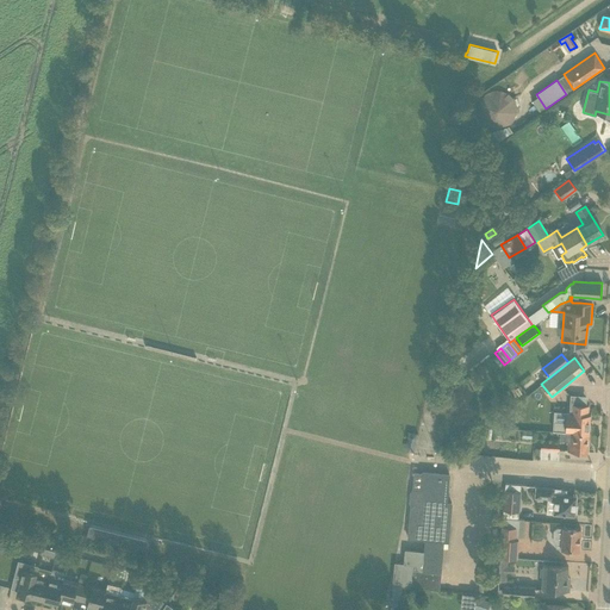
[(533,416),(541,416),(541,400),(524,400),(523,427),(533,427),(533,416)]
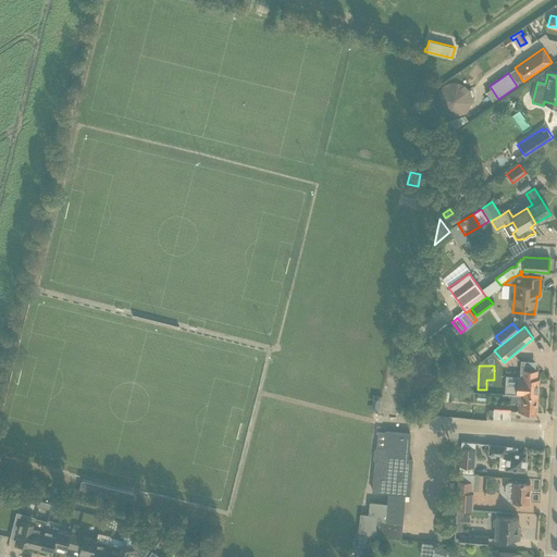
[(505,393),(505,394),(519,394),(519,395),(522,395),(537,396),(539,378),(536,378),(536,370),(537,370),(523,369),(522,378),(520,376),(517,376),(517,384),(514,384),(506,384),(505,393)]
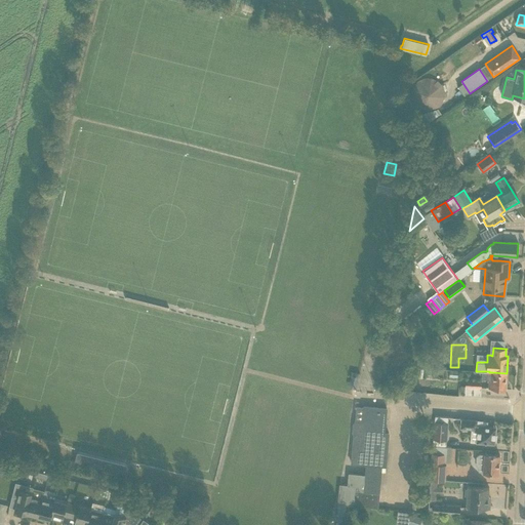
[(488,389),(506,390),(507,373),(492,372),(489,372),(488,389)]
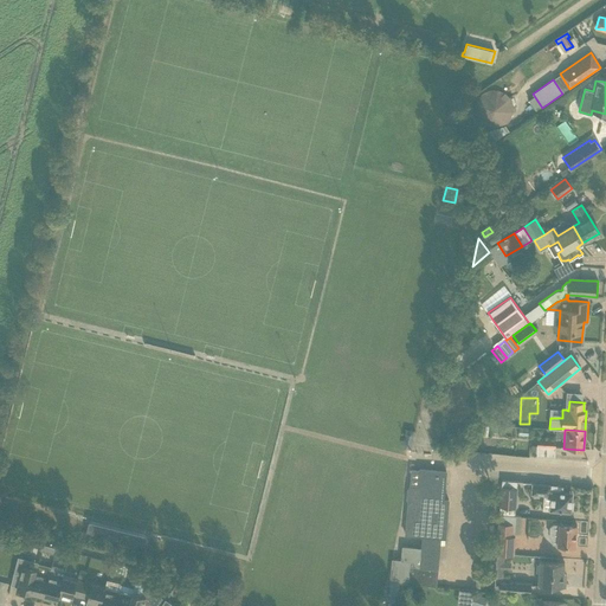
[(536,456),(555,457),(556,439),(537,438),(536,456)]
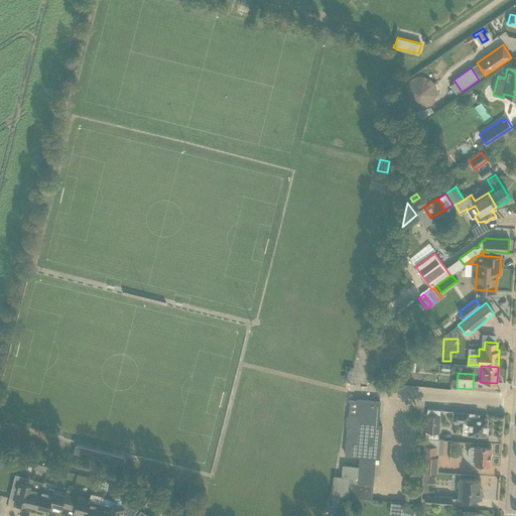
[(382,425),(378,425),(380,401),(357,399),(356,415),(349,414),(345,455),(360,457),(358,483),(354,483),(355,467),(343,466),(342,477),(334,477),(333,495),(339,495),(371,498),(372,490),(375,491),(375,486),(372,486),(375,457),(379,458),(382,425)]
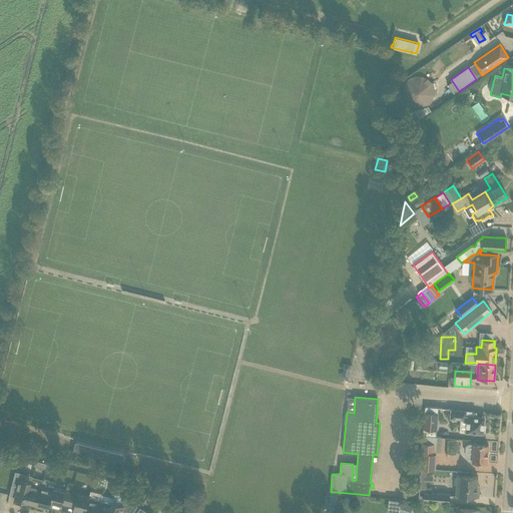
[(424,412),(423,429),(436,430),(437,413),(436,413),(437,407),(425,406),(424,412)]
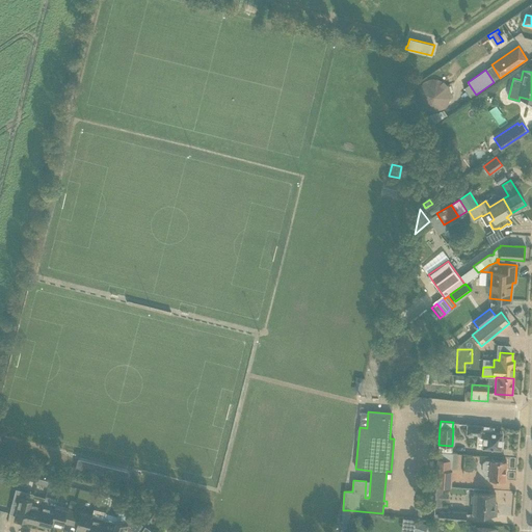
[(501,441),(501,439),(502,433),(493,432),(494,427),(468,424),(467,433),(477,434),(476,447),(500,449),(500,447),(502,447),(503,442),(501,441)]
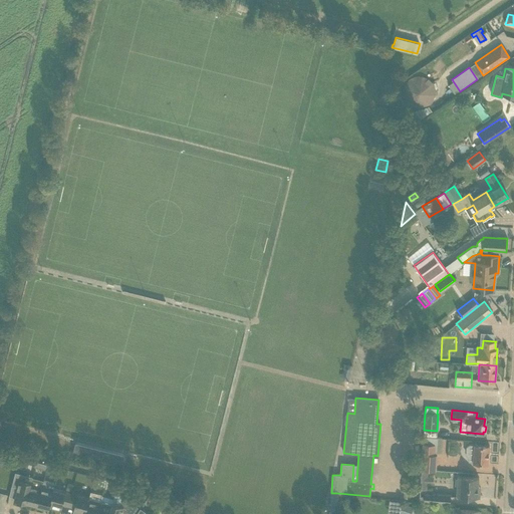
[(80,442),(78,450),(112,459),(114,451),(80,442)]
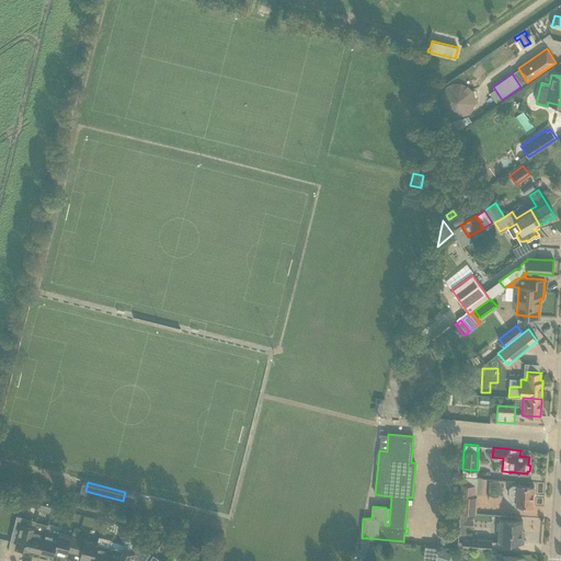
[(459,513),(467,513),(476,513),(477,495),(473,495),(473,484),(461,484),(459,513)]
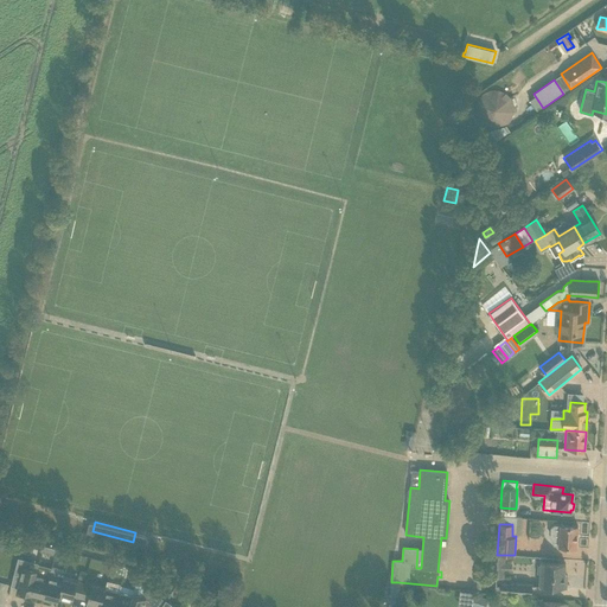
[(558,545),(576,548),(577,526),(560,525),(554,525),(551,528),(550,536),(553,540),(558,540),(558,545)]
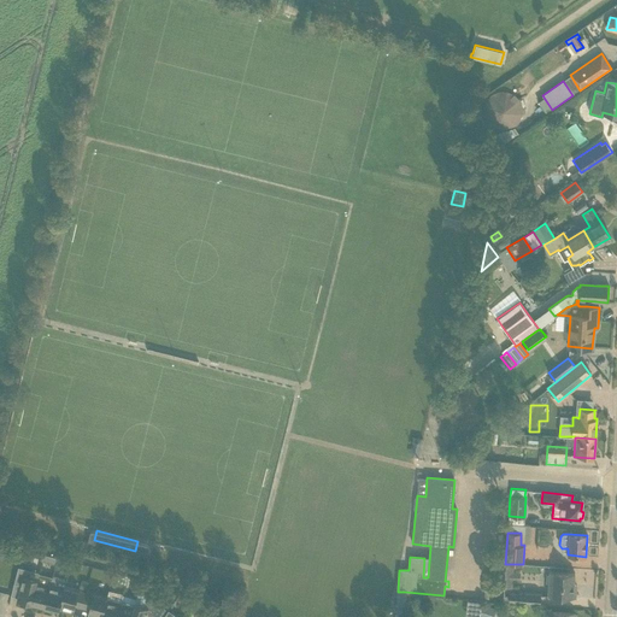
[(9,542),(6,553),(18,556),(21,546),(9,542)]
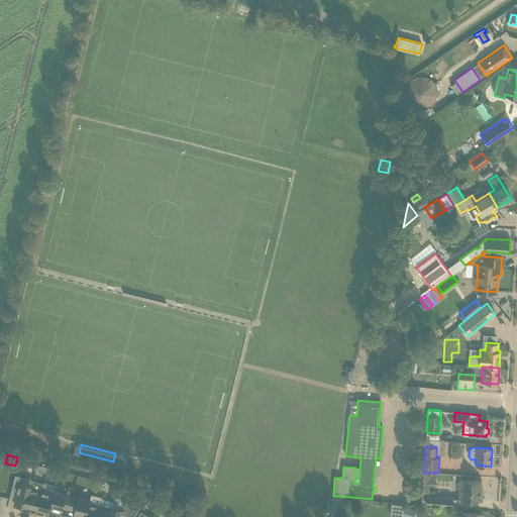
[(43,472),(44,467),(35,463),(33,470),(43,472)]
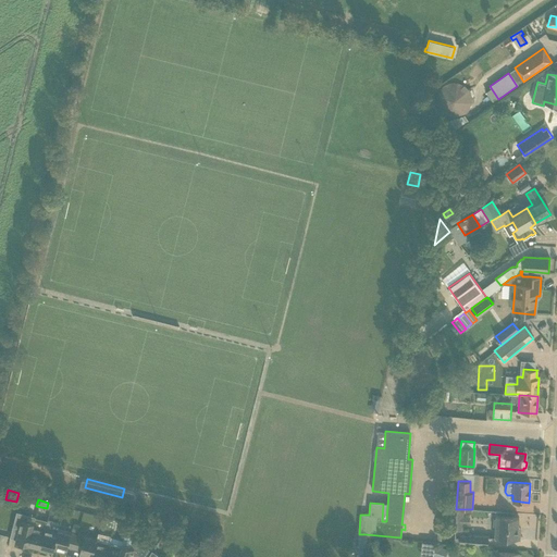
[(54,504),(52,510),(62,512),(64,506),(54,504)]
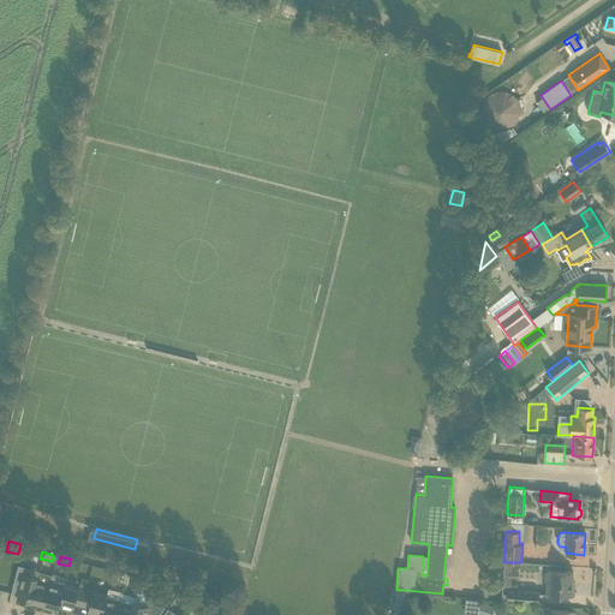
[(30,601),(36,578),(37,577),(29,575),(30,568),(18,565),(13,581),(21,583),(17,598),(23,599),(22,601),(28,603),(29,601),(30,602),(31,601),(30,601)]
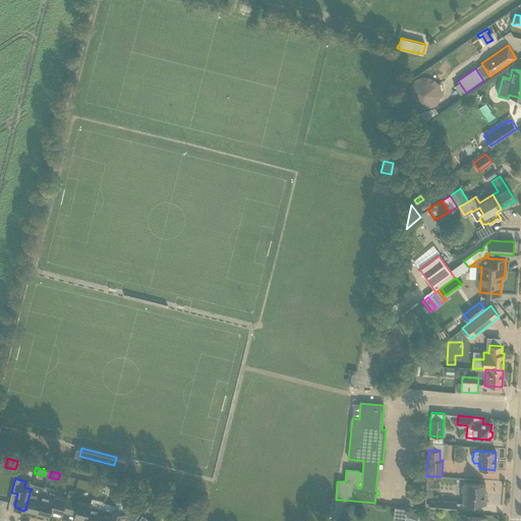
[(462,503),(485,505),(486,494),(484,494),(485,484),(464,482),(462,503)]
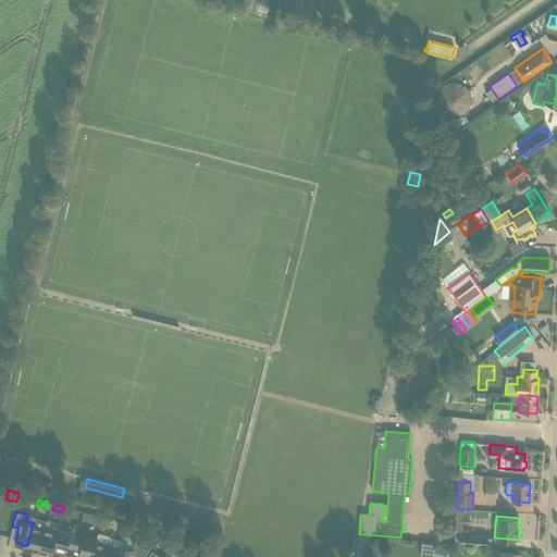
[(46,527),(40,547),(53,551),(53,549),(58,530),(59,523),(47,520),(46,527)]
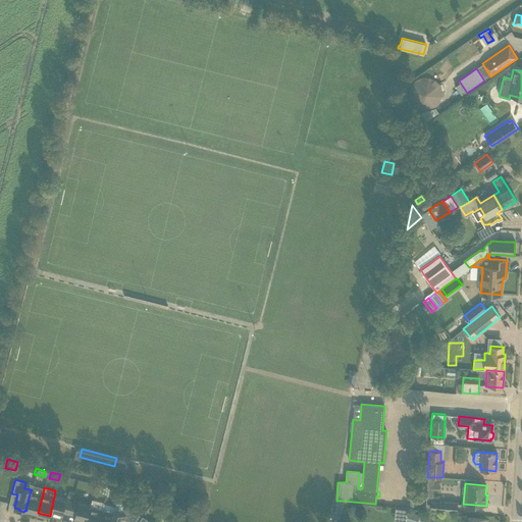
[(43,493),(31,490),(25,510),(27,510),(38,513),(43,493)]
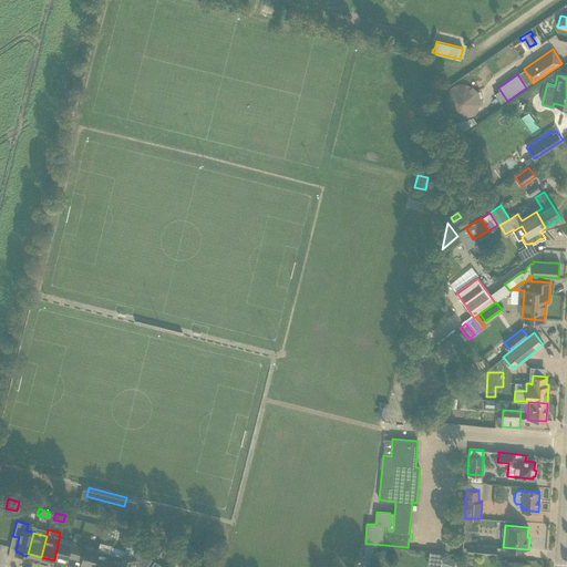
[(69,556),(75,558),(79,544),(59,539),(54,559),(66,563),(69,556)]
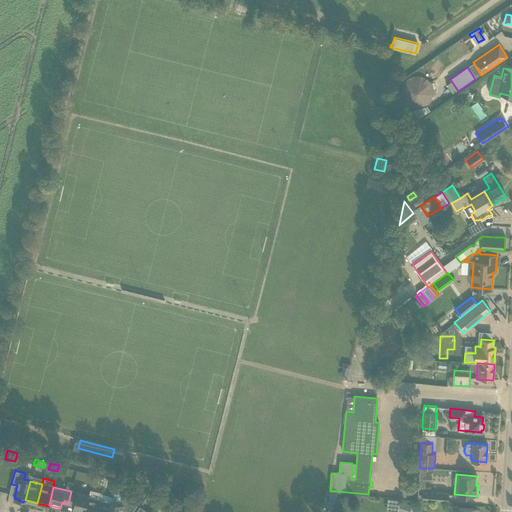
[(71,491),(68,504),(73,505),(72,511),(74,511),(84,511),(88,496),(89,496),(71,491)]
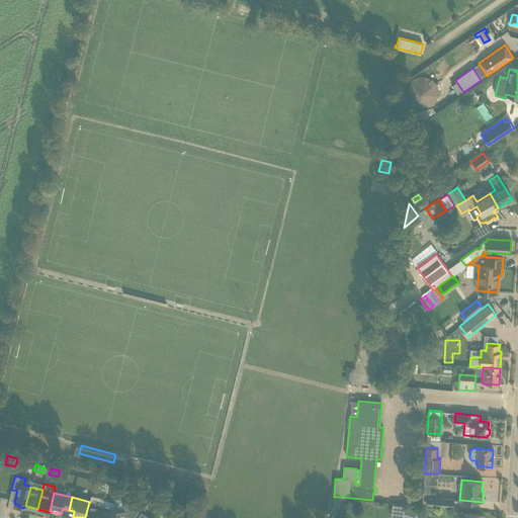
[(427,506),(453,507),(453,500),(435,498),(435,499),(427,498),(427,506)]
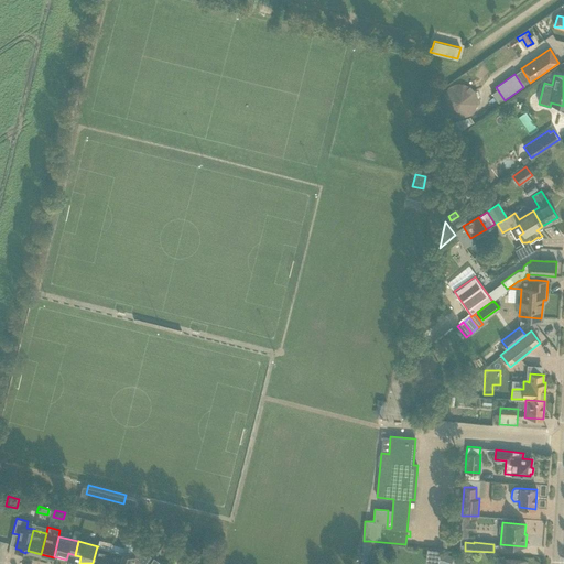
[(106,563),(110,550),(98,546),(97,546),(93,563),(106,563)]
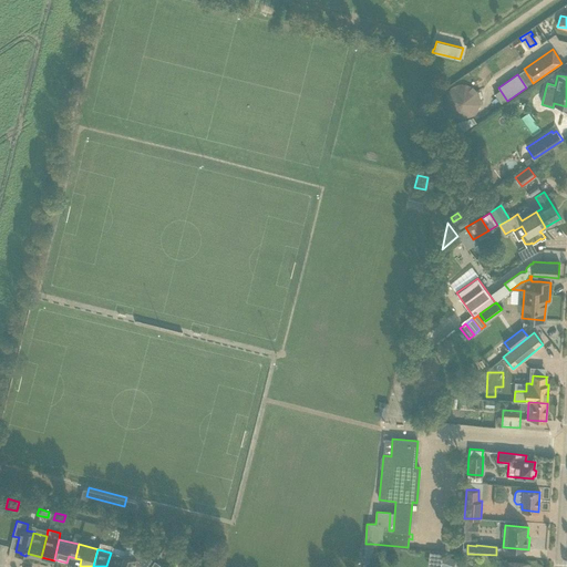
[(137,566),(146,566),(152,559),(145,554),(133,550),(131,557),(123,555),(123,556),(120,566),(133,566),(134,566),(137,566)]
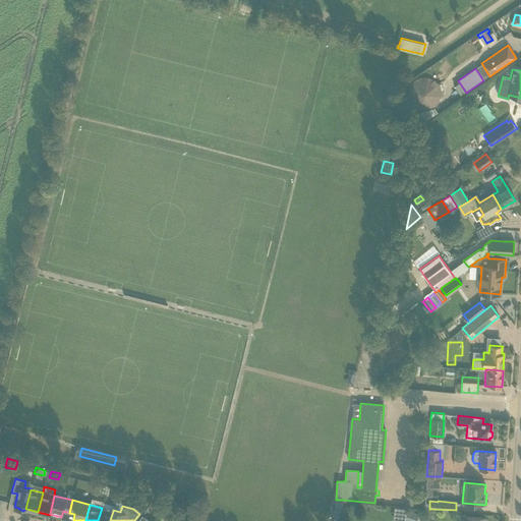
[(98,520),(110,520),(113,511),(102,508),(98,520)]
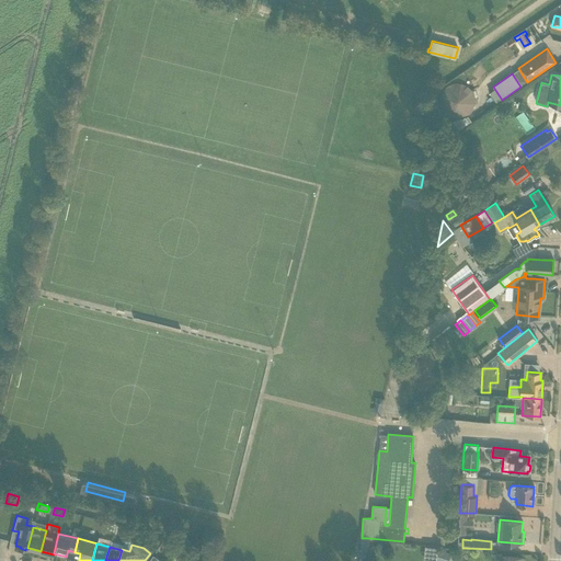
[(436,550),(435,560),(439,560),(448,560),(450,554),(436,550)]
